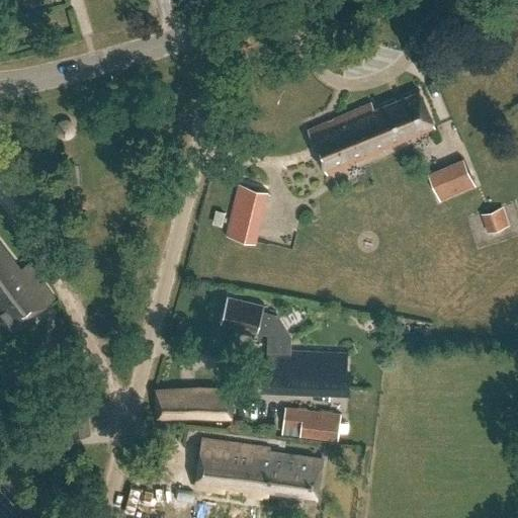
[(327,172),(381,150),(435,126),(420,92),(375,110),(372,103),(363,107),(310,130),(327,172)]
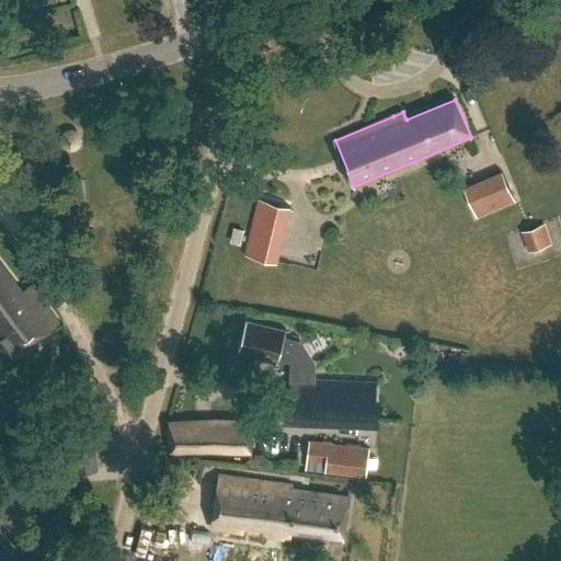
[(476,217),(514,202),(501,171),(464,186),(476,217)]
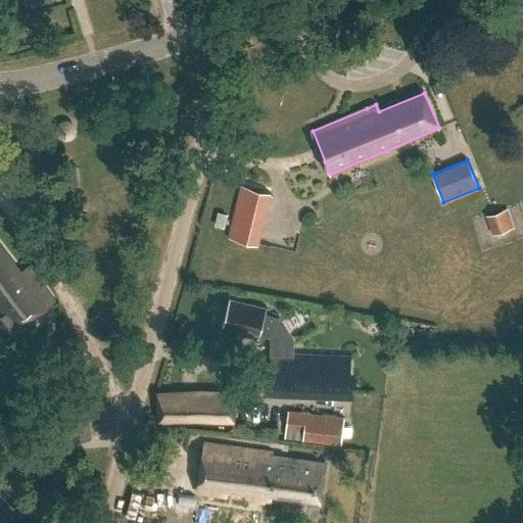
[(257,244),(271,192),(240,184),(228,236),(257,244)]
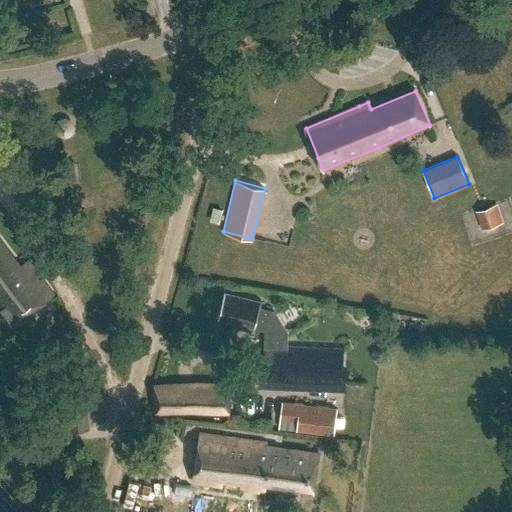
[(476,211),(482,229),(499,223),(493,205),(476,211)]
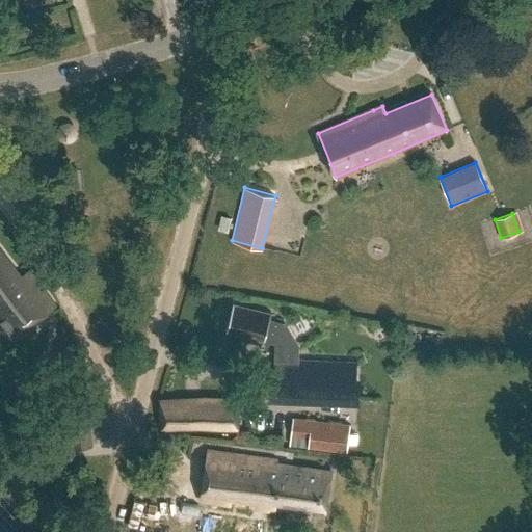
[(21,277),(0,250),(0,319),(14,337),(54,307),(28,271),(21,277)]
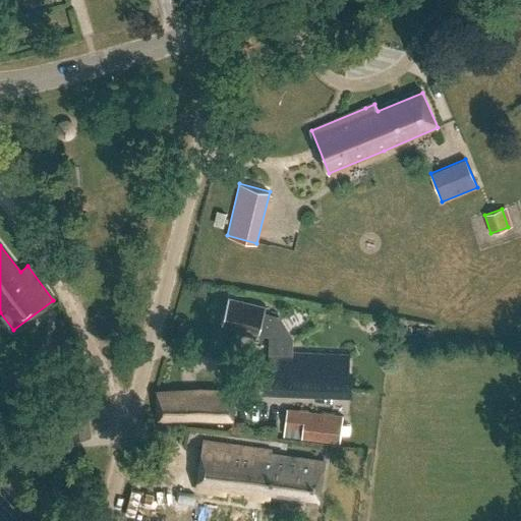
[(248,304),(228,299),(223,322),(236,326),(236,328),(257,333),(258,329),(271,332),(273,339),(273,354),(268,353),(267,385),(348,388),(349,353),(287,351),(287,338),(279,319),(263,314),(265,306),(249,302),(248,304)]
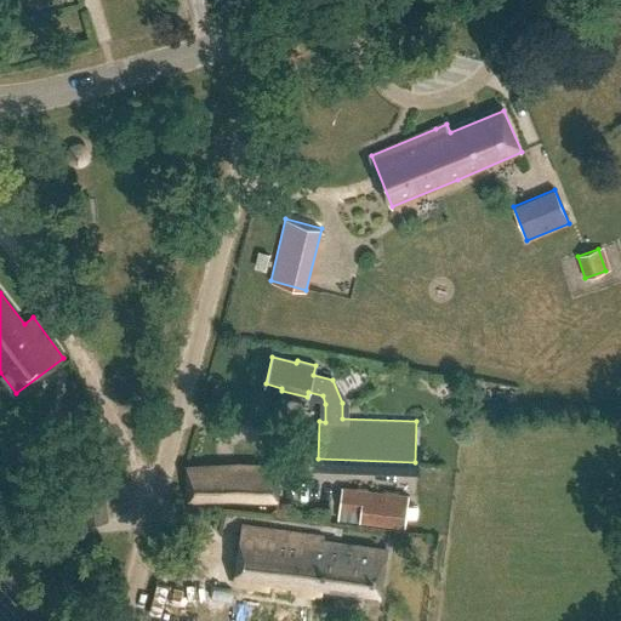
[(278,501),(278,463),(186,463),(186,500),(278,501)]
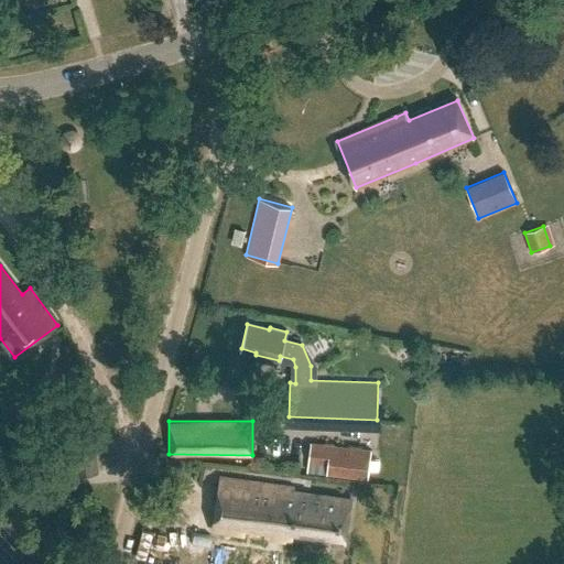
[(367,480),(371,449),(310,441),(307,462),(306,472),(326,474),(367,480)]
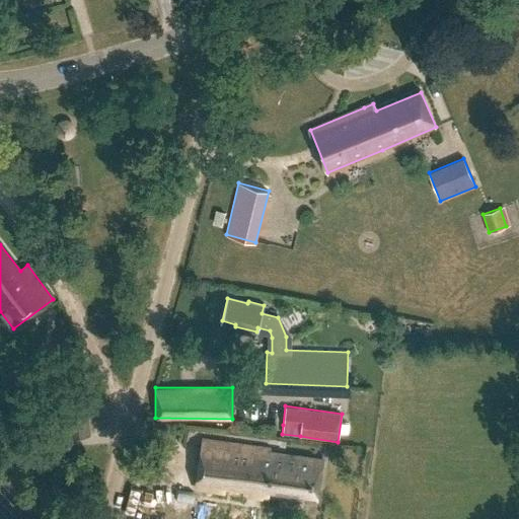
[(317,499),(322,460),(269,452),(270,449),(203,440),(196,489),(264,498),(264,495),(270,496),(271,492),(317,499)]
